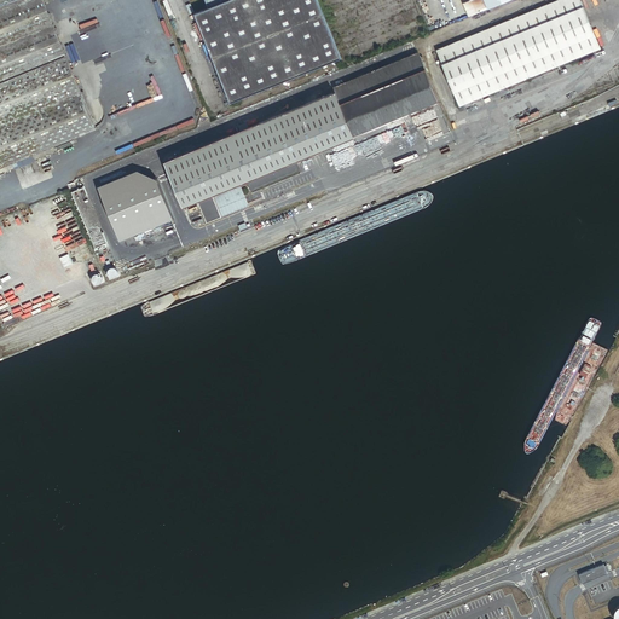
[(45,0),(0,0),(0,168),(98,128),(45,0)]
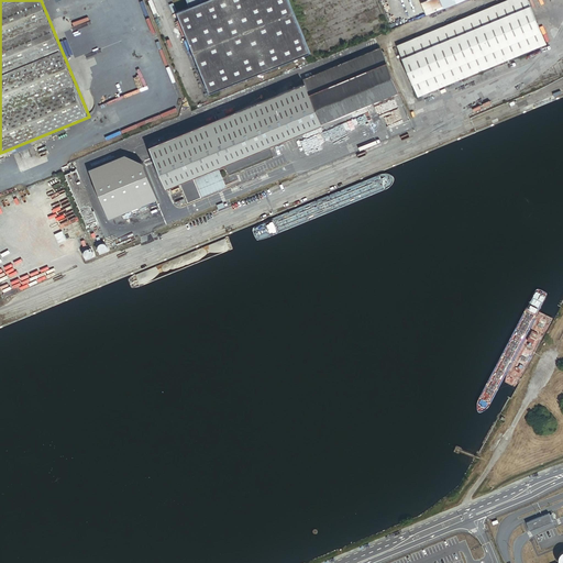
[(289,0),(213,0),(179,13),(212,95),(312,55),(289,0)]
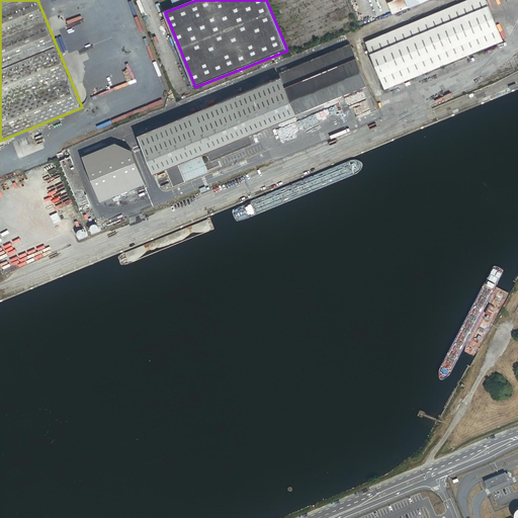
[(487,0),(471,0),(366,44),(385,89),(504,40),(487,0)]
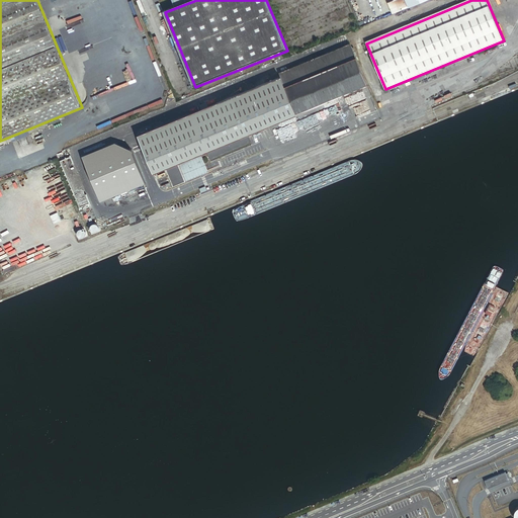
[(394,0),(395,1),(389,3),(394,14),(428,0),(394,0)]
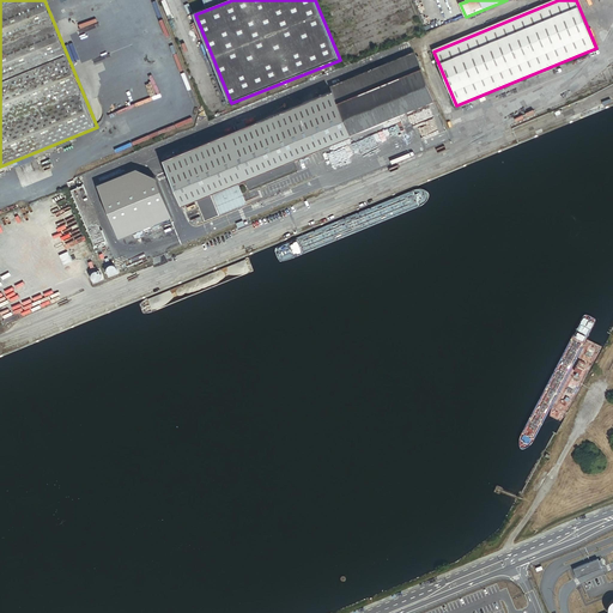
[(418,56),(165,161),(183,205),(235,183),(296,159),(436,101),(418,56)]
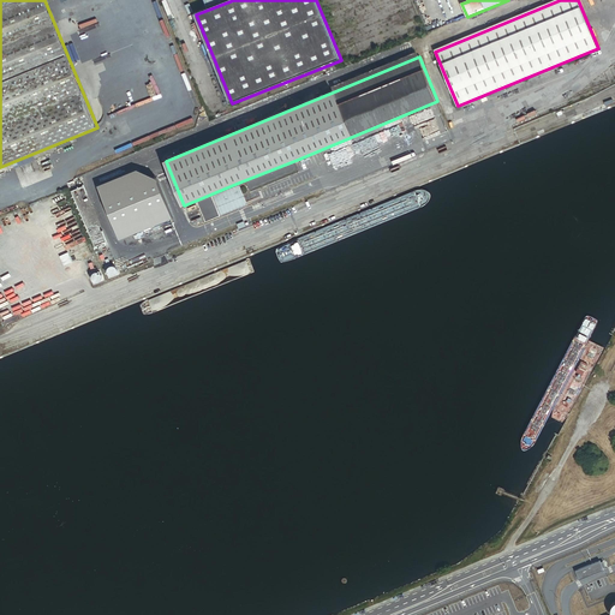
[(113,153),(118,161),(126,157),(123,148),(113,153)]
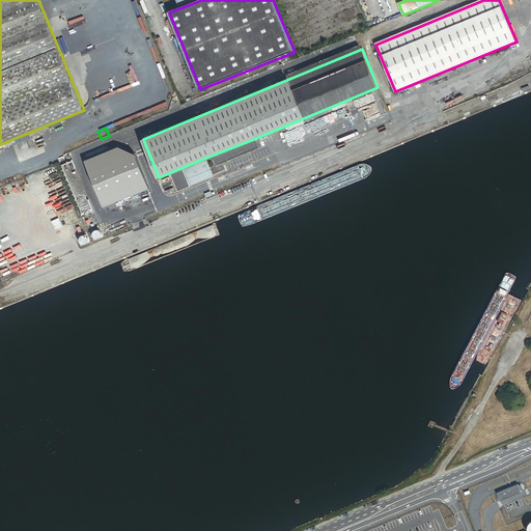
[(260,148),(256,138),(203,159),(204,162),(187,169),(186,168),(172,174),(179,192),(213,178),(212,175),(214,174),(208,161),(215,158),(218,166),(260,148)]
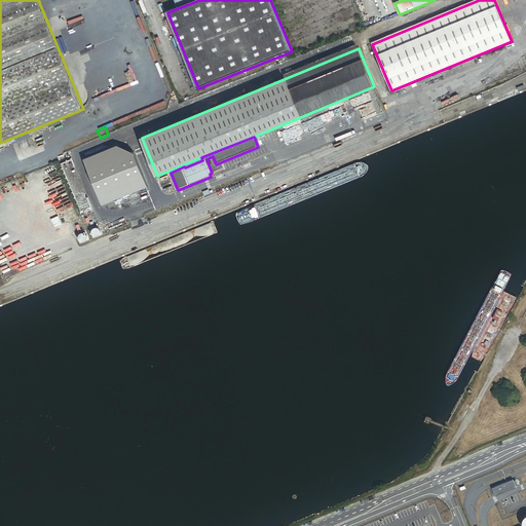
[(129,142),(84,159),(102,202),(147,185),(129,142)]
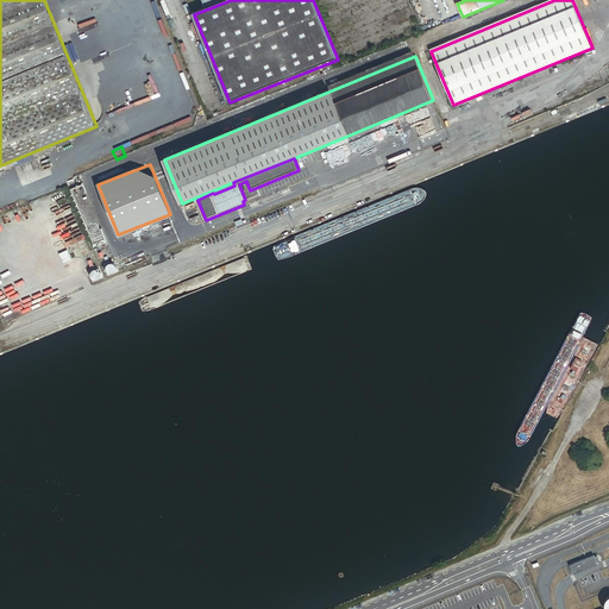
[(597,565),(594,554),(569,564),(572,575),(597,565)]
